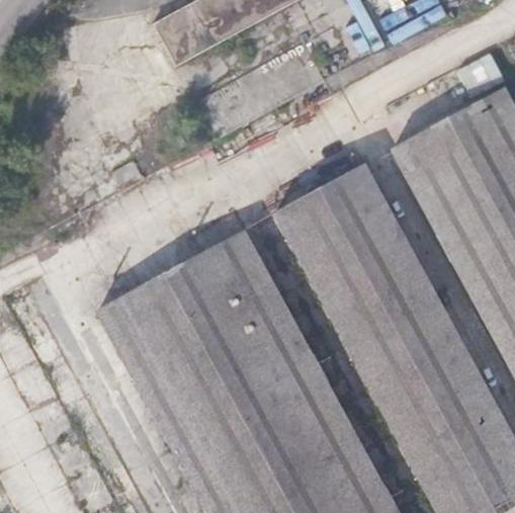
[(175,60),(287,0),(188,0),(152,19),(175,60)]
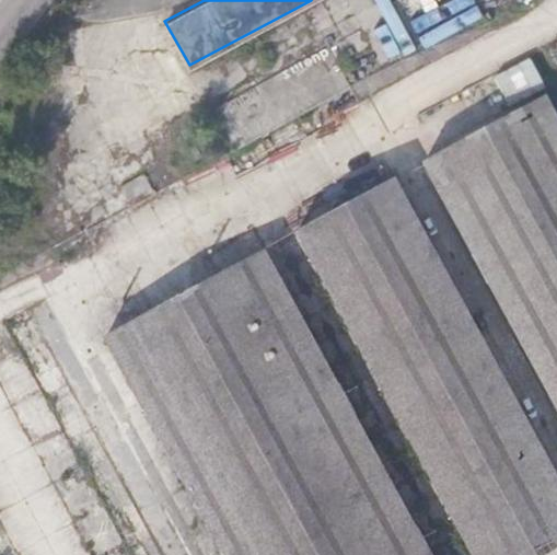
[(347,0),(364,30),(420,0),(347,0)]
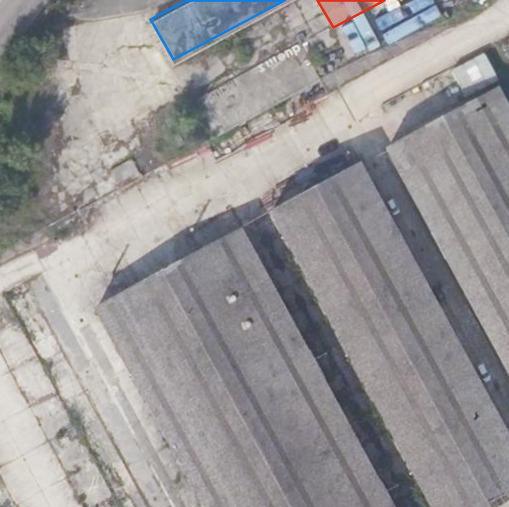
[(508,105),(499,86),(385,147),(508,374),(508,105)]
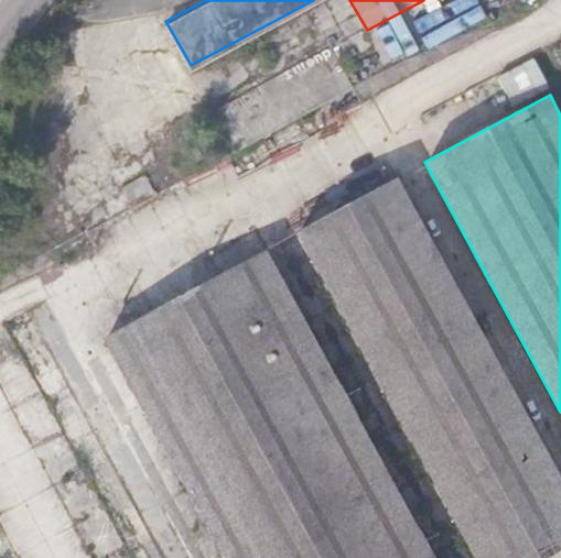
[(560,557),(560,474),(398,177),(297,231),(352,329),(475,557),(560,557)]
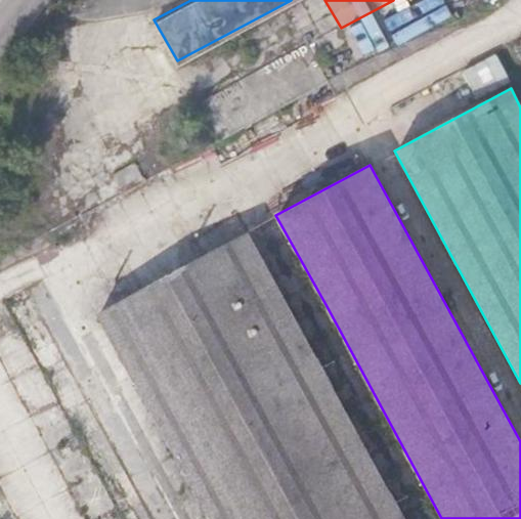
[(404,518),(254,244),(247,231),(95,313),(208,518),(404,518)]
